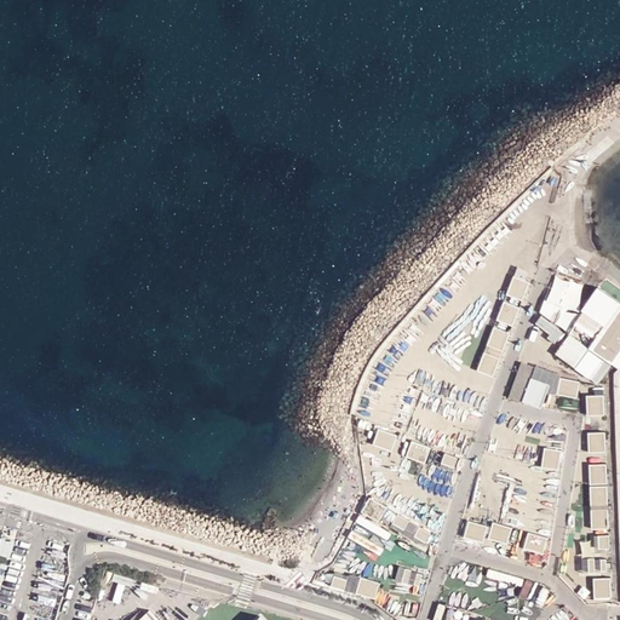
[(529,280),(515,275),(509,293),(523,298),(529,280)]
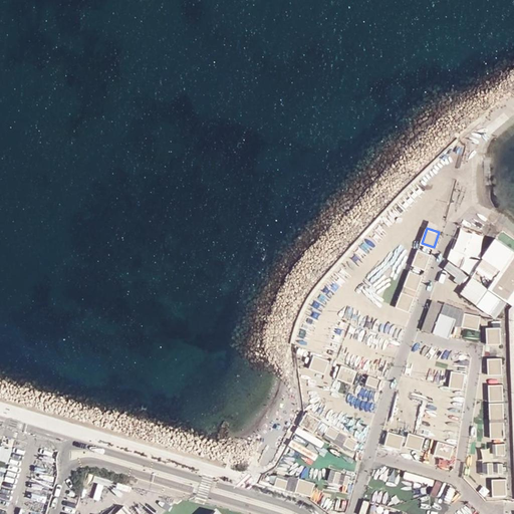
[(507,300),(513,289),(513,250),(494,237),(482,256),(483,257),(475,268),(492,280),(488,287),(507,300)]
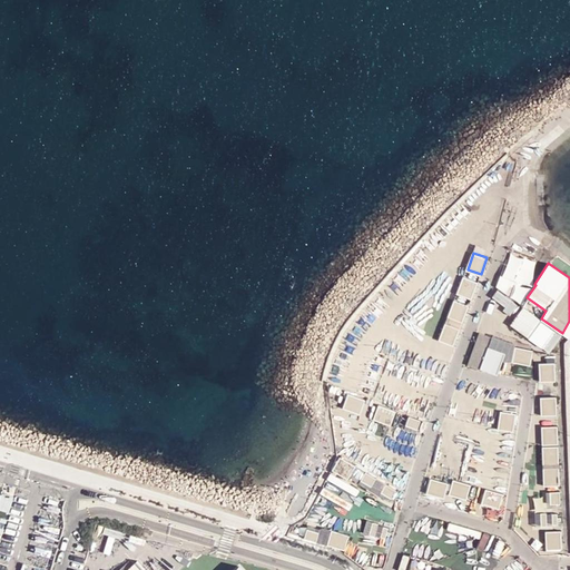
[(478,282),(464,276),(459,294),(472,298),(478,282)]
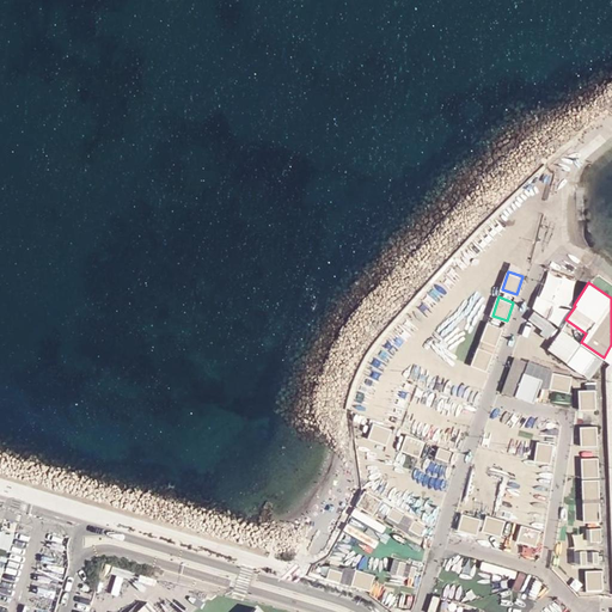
[(503,326),(489,322),(483,340),(497,344),(503,326)]
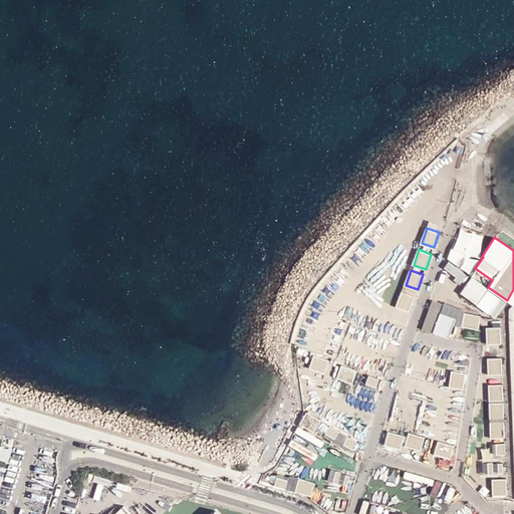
[(414,295),(402,291),(397,306),(409,310),(414,295)]
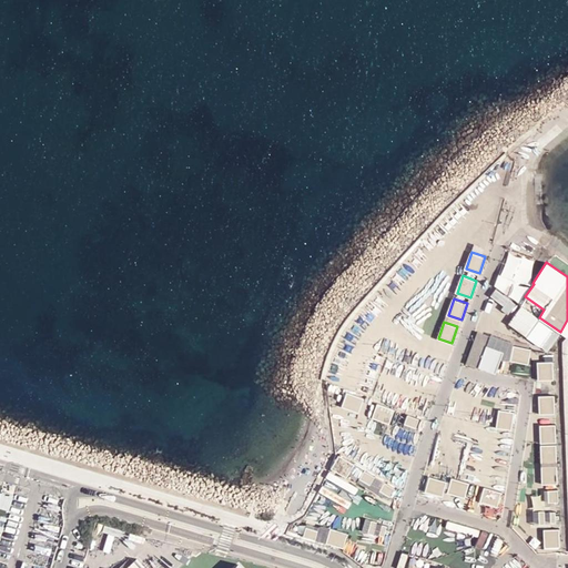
[(490,336),(476,332),(466,361),(479,365),(490,336)]
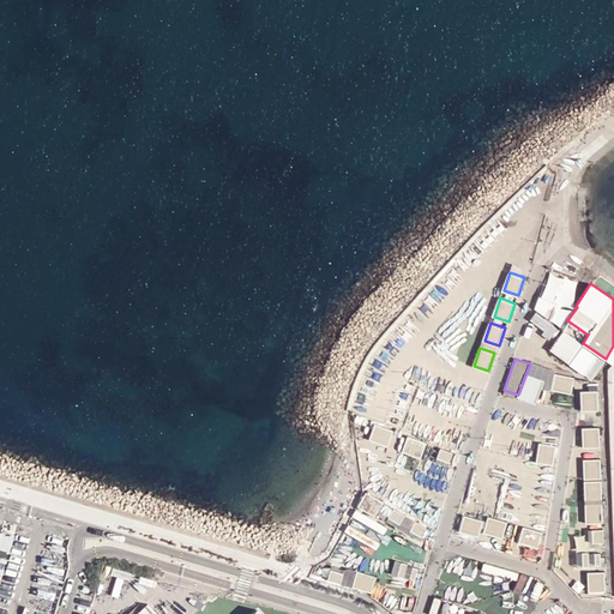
[(575,379),(557,373),(552,387),(570,393),(575,379)]
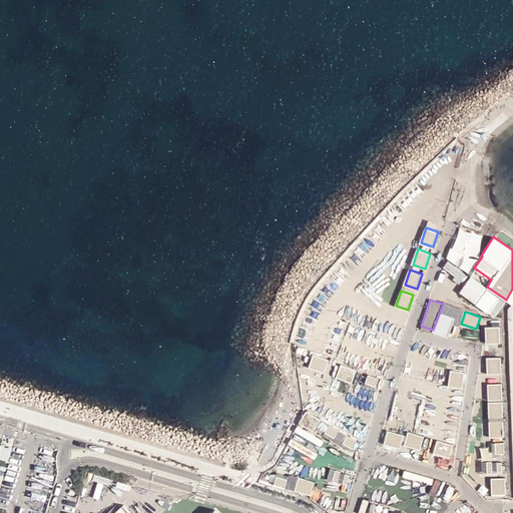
[(453,326),(438,321),(434,333),(449,338),(453,326)]
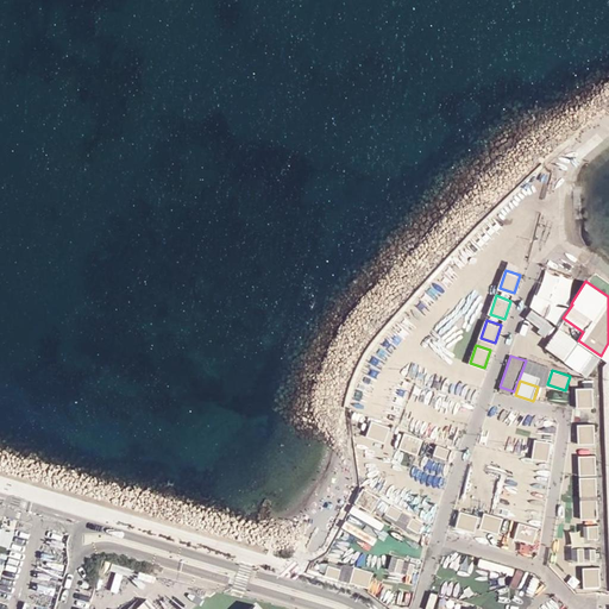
[(592,387),(577,388),(577,406),(592,406),(592,387)]
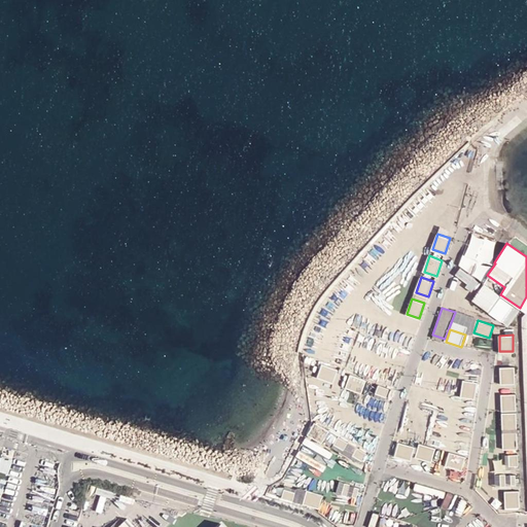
[(338,369),(321,363),(318,376),(334,381),(338,369)]
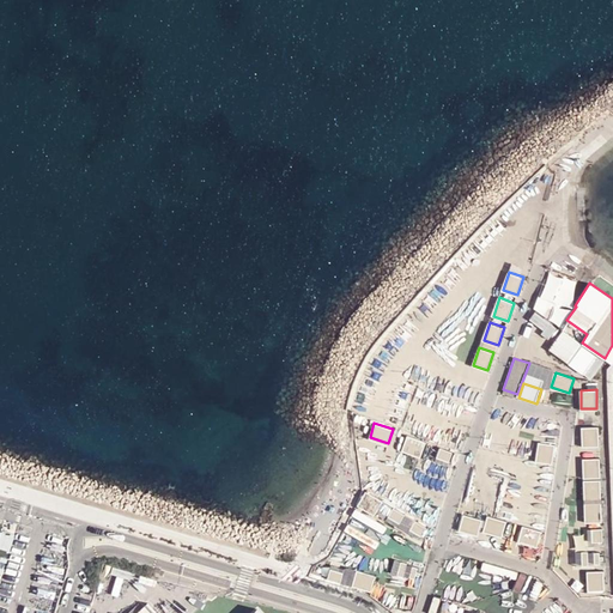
[(598,426),(582,426),(583,444),(599,444),(598,426)]
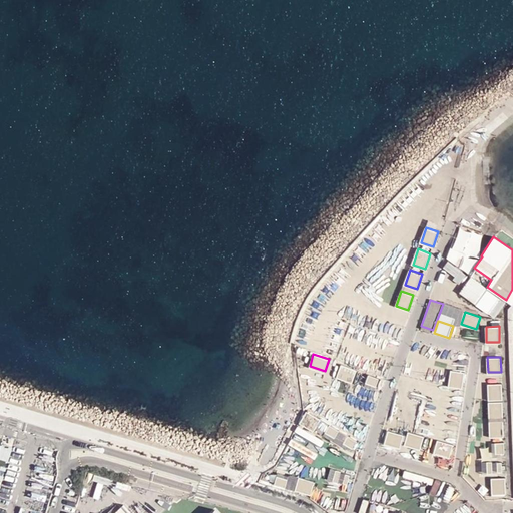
[(356,370),(341,365),(337,377),(352,382),(356,370)]
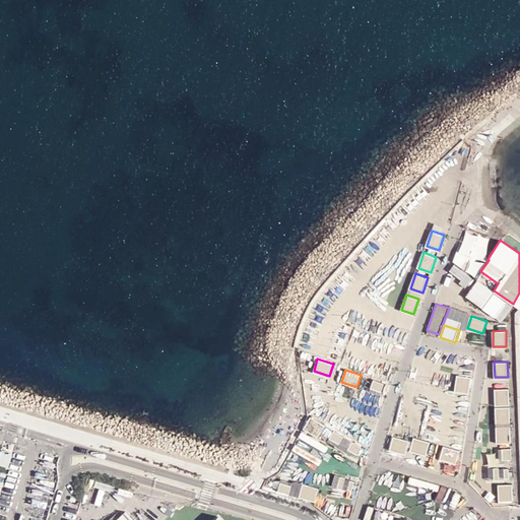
[(471,378),(459,376),(455,392),(468,394),(471,378)]
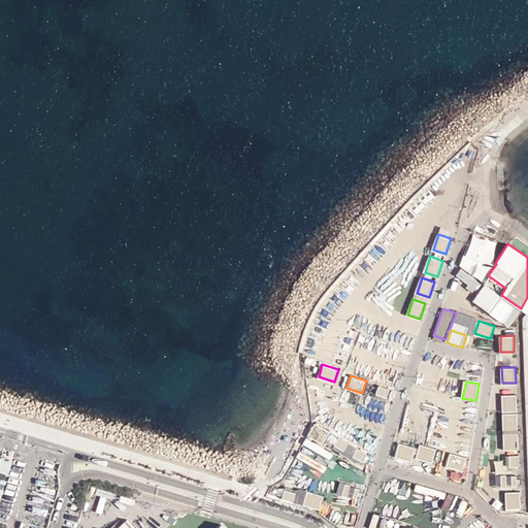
[(391,390),(381,386),(377,394),(388,398),(391,390)]
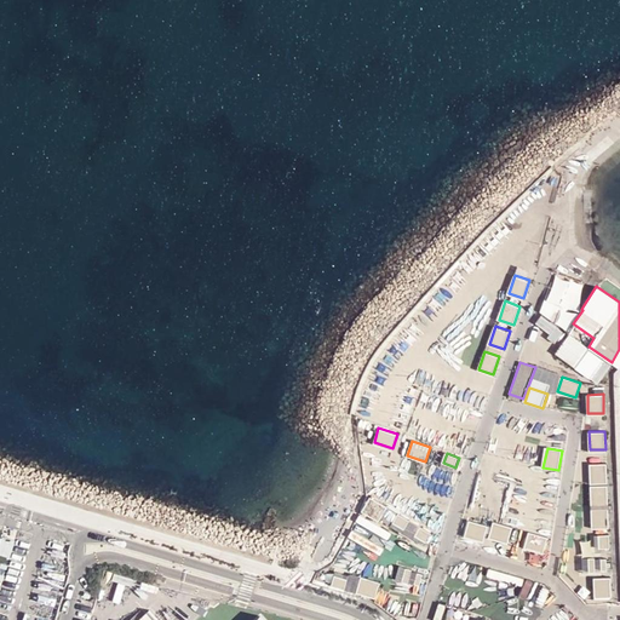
[(604,463),(589,463),(590,481),(606,481),(604,463)]
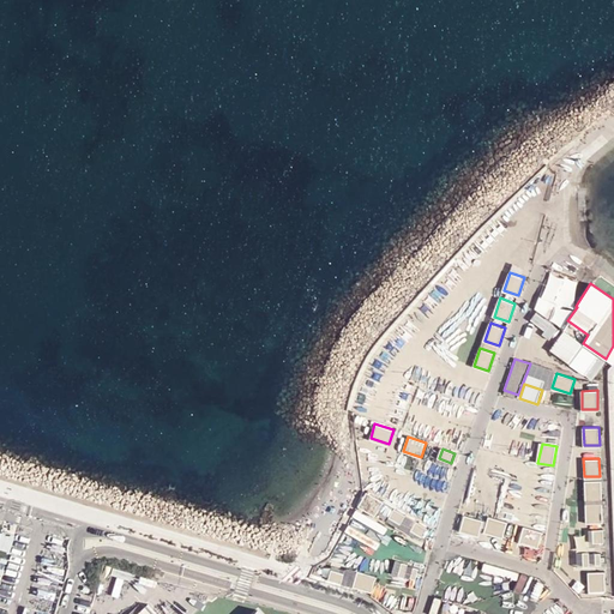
[(602,481),(585,481),(587,499),(602,499),(602,481)]
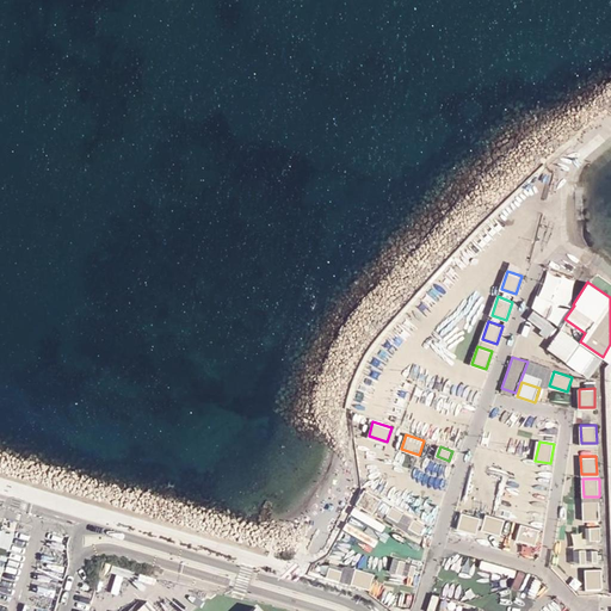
[(380,498),(362,492),(357,506),(375,512),(380,498)]
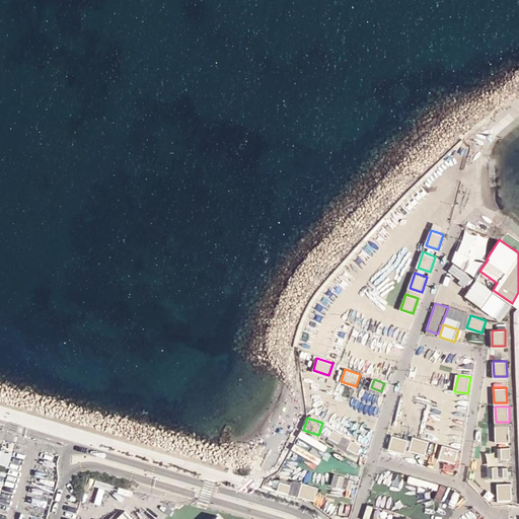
[(509,425),(496,425),(496,440),(510,440),(509,425)]
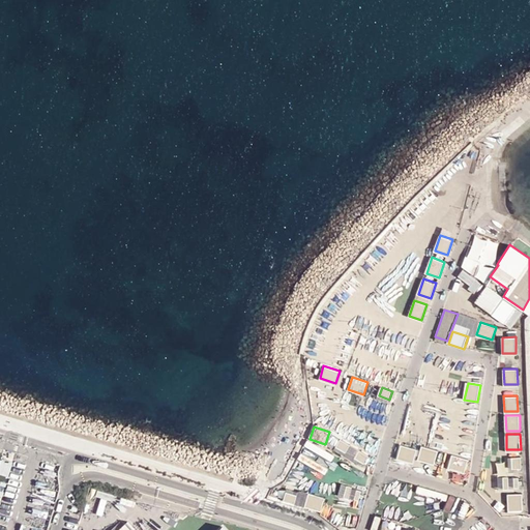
[(350,445),(341,439),(336,446),(346,451),(350,445)]
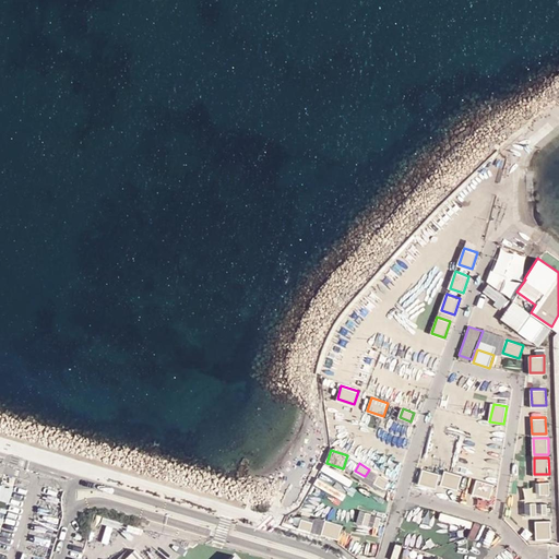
[(440,475),(423,470),(419,483),(436,488),(440,475)]
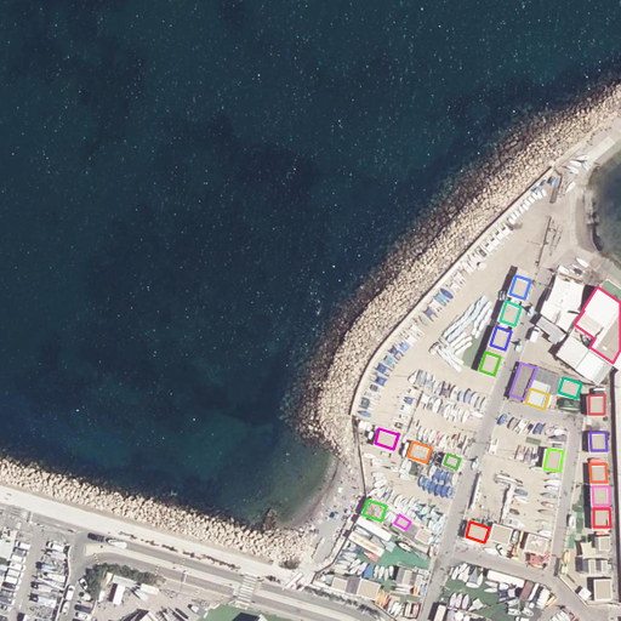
[(513,528),(494,522),(490,536),(508,542),(513,528)]
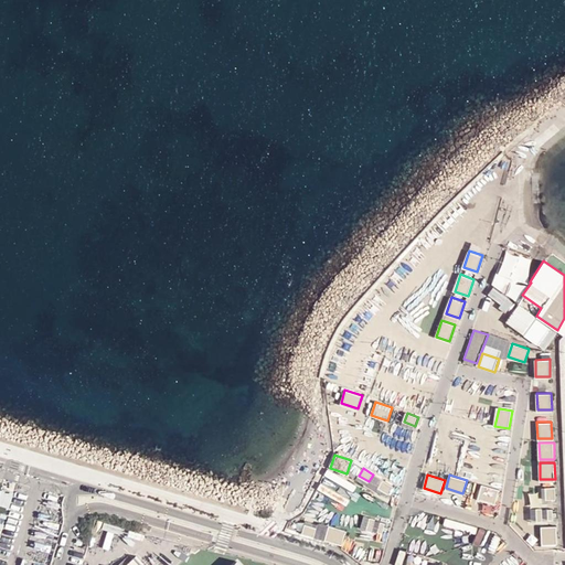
[(394,487),(384,480),(379,487),(388,493),(394,487)]
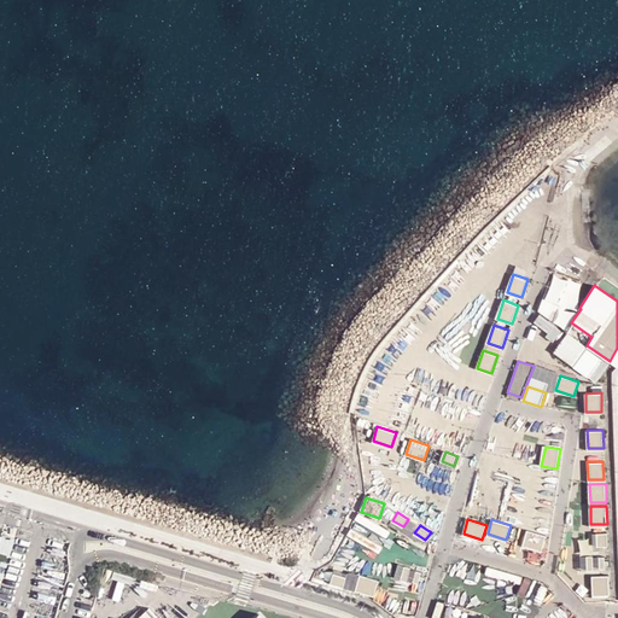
[(547,537),(529,531),(524,546),(542,552),(547,537)]
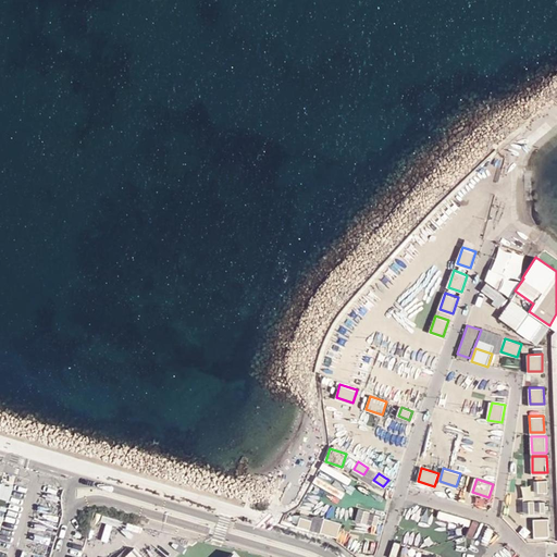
[(547,479),(539,480),(540,493),(549,492),(547,479)]
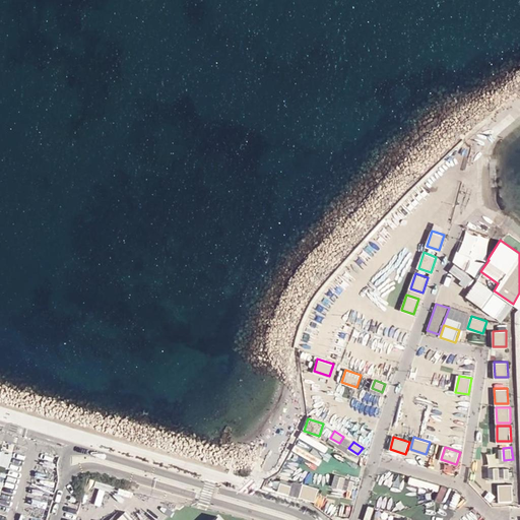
[(337,486),(351,492),(354,480),(340,475),(337,486)]
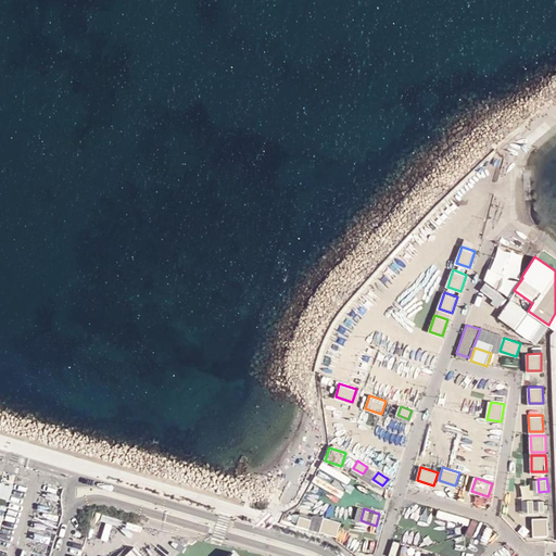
[(311,518),(301,515),(298,523),(308,527),(311,518)]
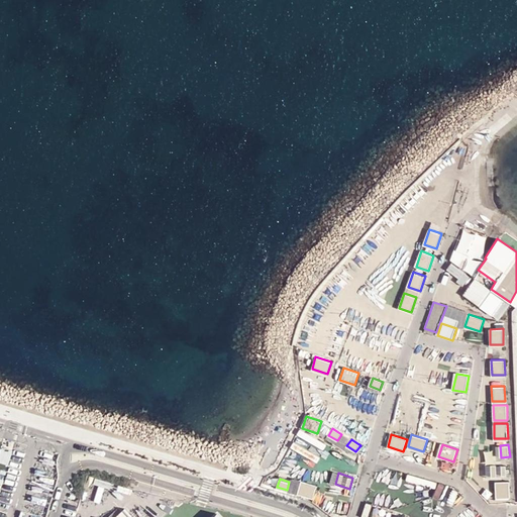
[(316,486),(302,481),(298,492),(312,497),(316,486)]
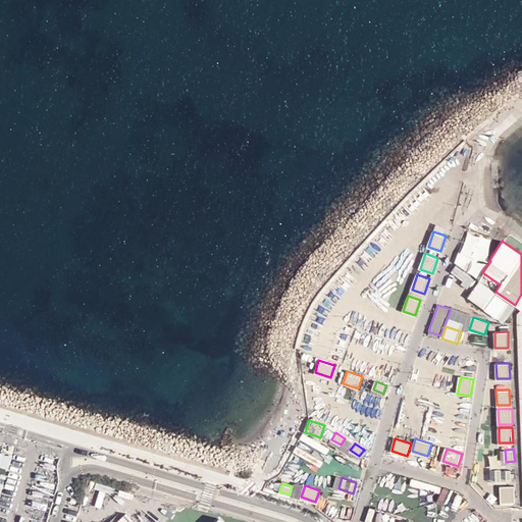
[(514,485),(501,485),(502,501),(515,501),(514,485)]
